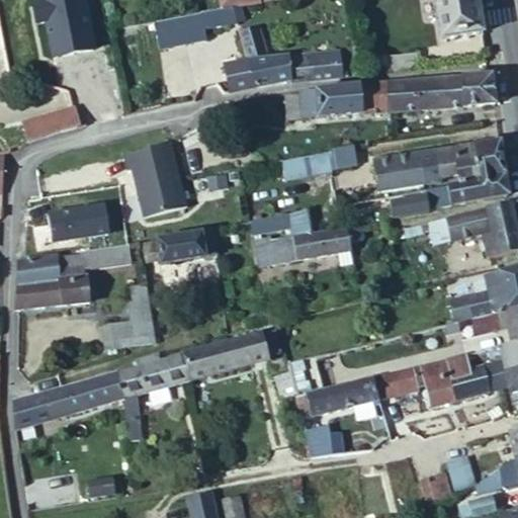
[(222,0),(224,9),(237,7),(236,0),(222,0)]
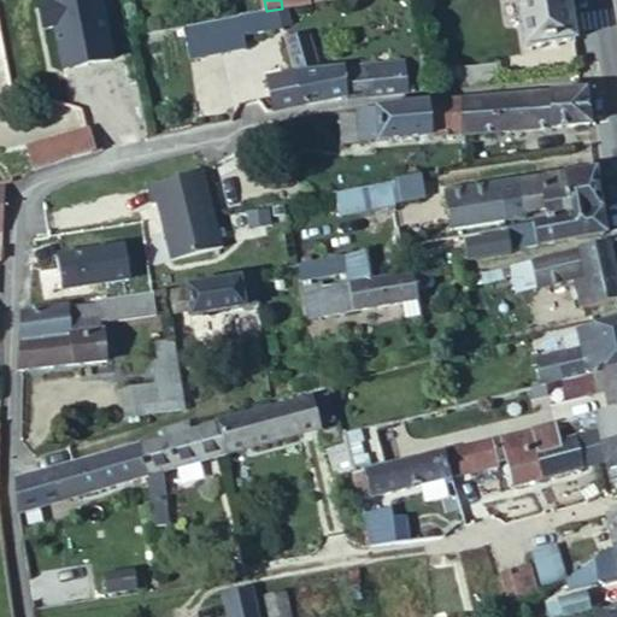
[(570,0),(518,0),(527,48),(576,41),(570,0)]
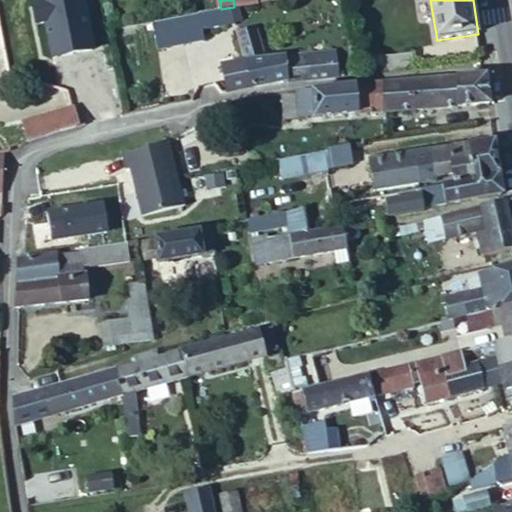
[(245,59),(253,87),(288,79),(288,82),(340,78),(337,49),(263,59),(254,29),(237,31),(245,59)]
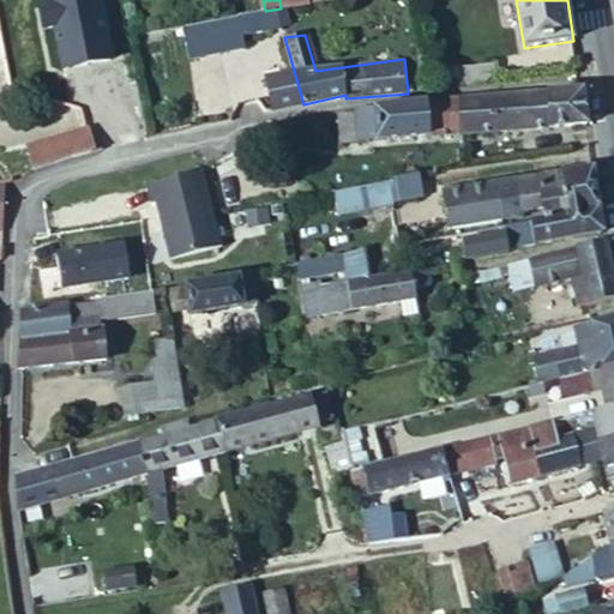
[(223,85),(229,121),(304,104),(294,71),(223,85)]
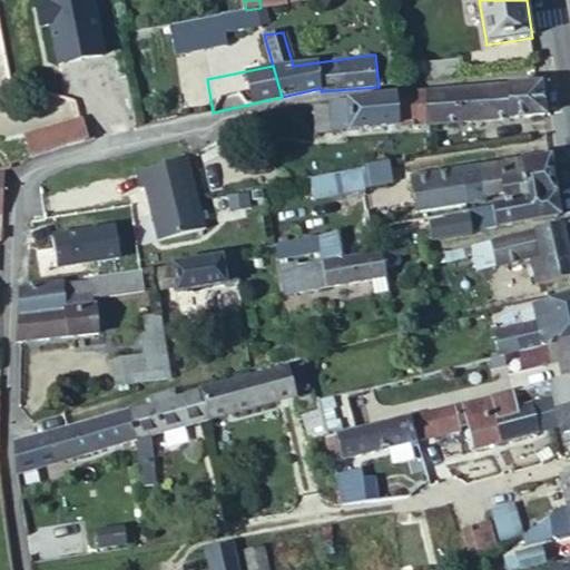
[(426,91),(430,125),(546,115),(541,84),(481,86),(426,91)]
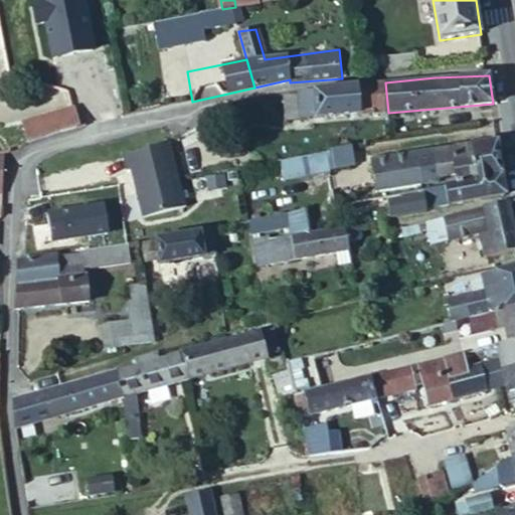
[(385,82),(300,94),(301,119),(388,113),(385,82)]
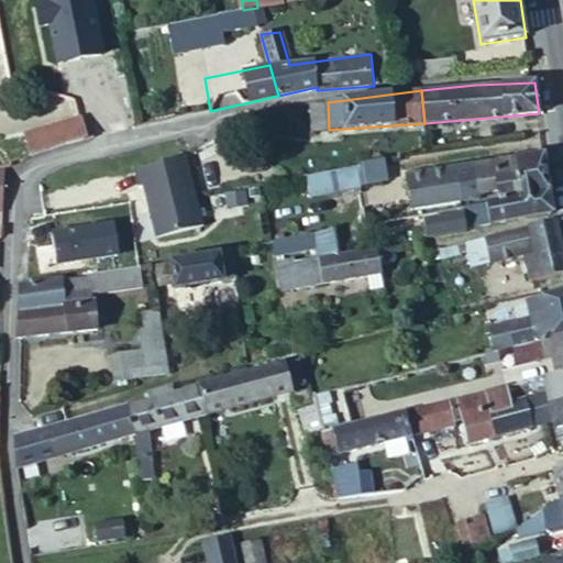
[(59,144),(85,139),(79,120),(26,134),(32,154),(59,144)]
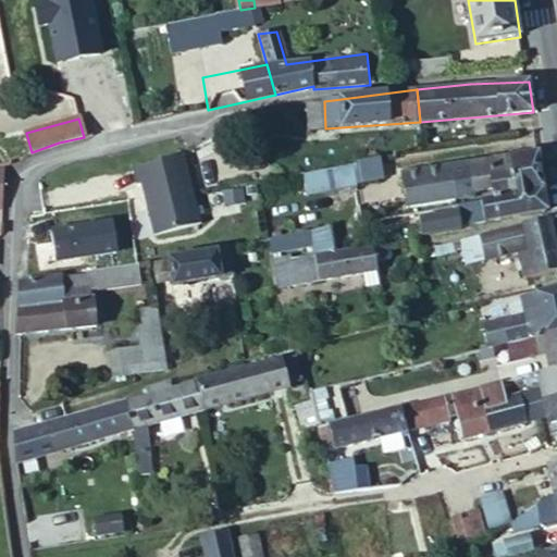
[(135,181),(140,200),(187,193),(175,151),(128,164),(133,182),(135,181)]
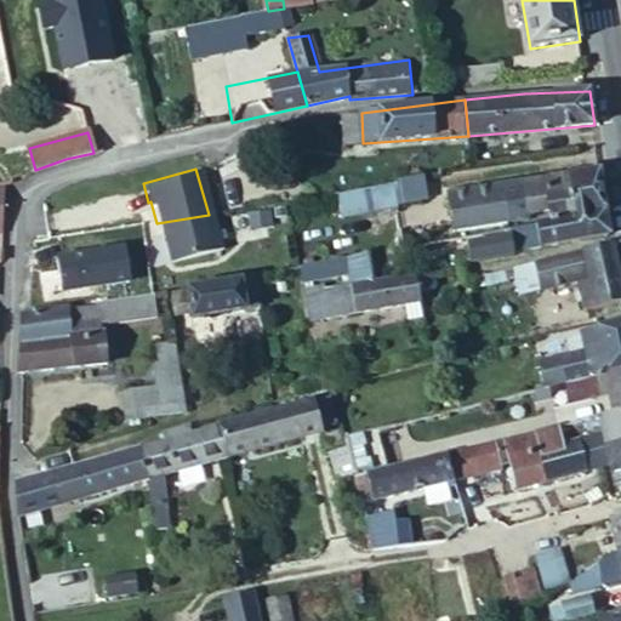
[(272,194),(279,192),(274,169),(266,171),(272,194)]
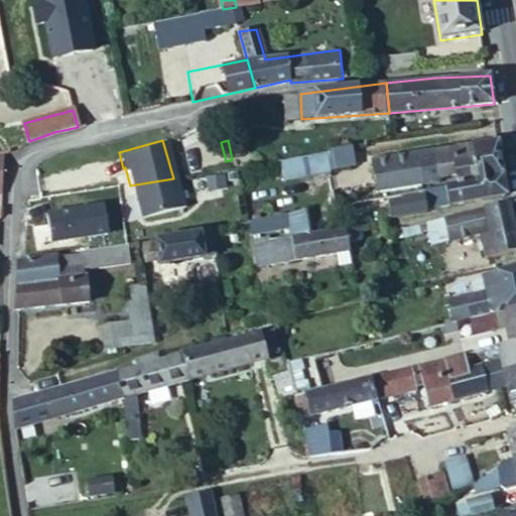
[(504,175),(499,142),(475,146),(481,179),(504,175)]
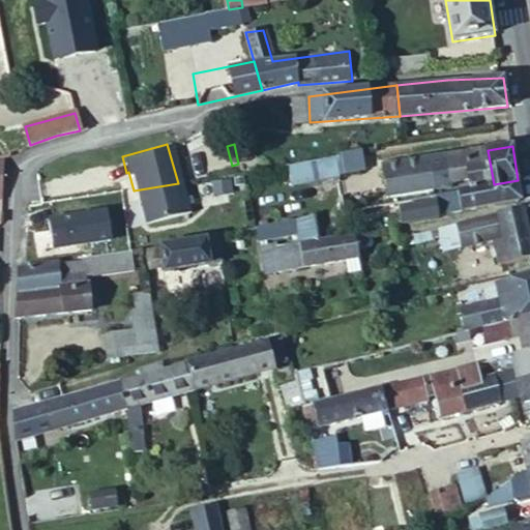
[(488,150),(447,156),(451,181),(469,179),(470,188),(494,184),(488,150)]
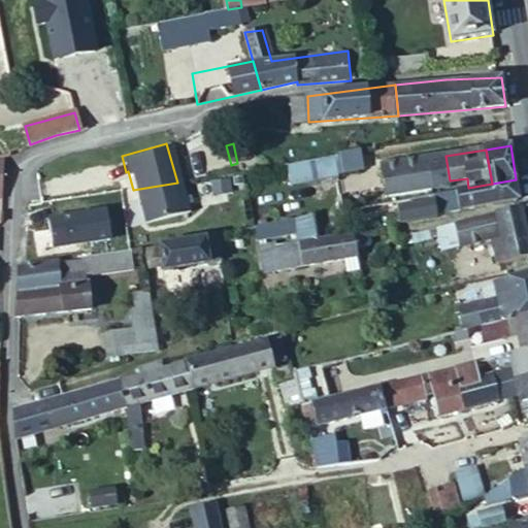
[(366,174),(361,152),(337,155),(339,163),(341,170),(343,178),(366,174)]
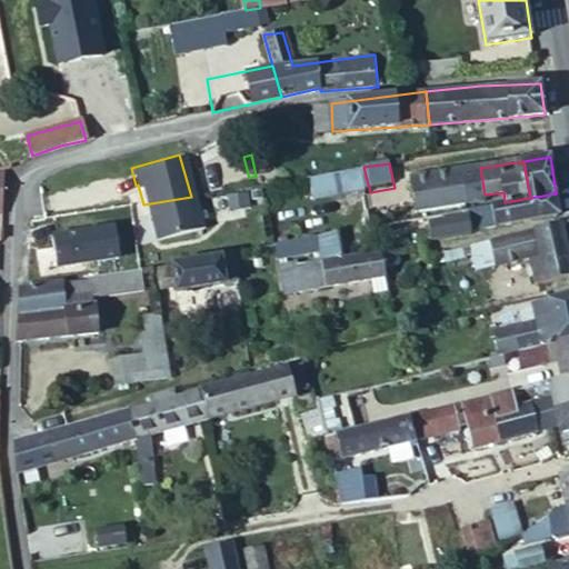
[(0,211),(9,210),(12,167),(0,169),(0,211)]
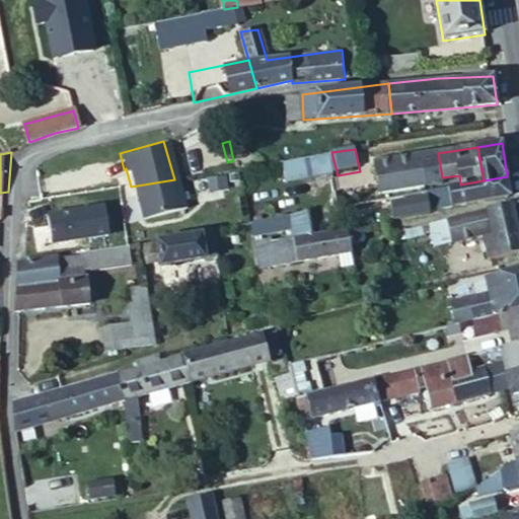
[(327,153),(282,161),(286,182),(331,175),(329,167),(328,161),(327,153)]
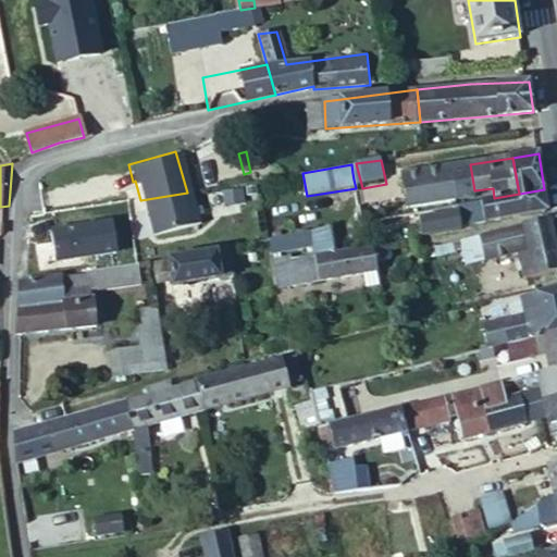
[(474,190),(470,164),(453,168),(456,196),(475,193),(474,190)]
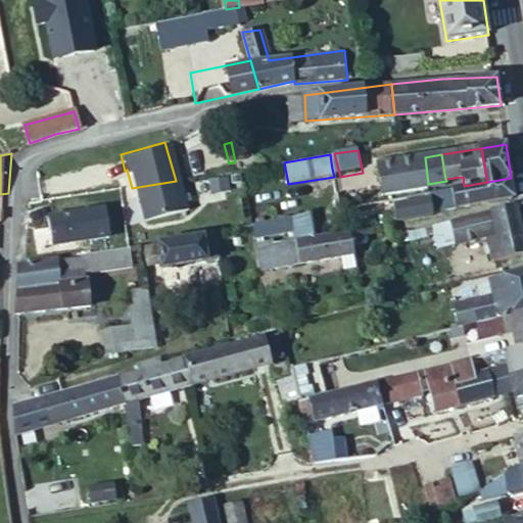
[(428,184),(425,157),(379,164),(383,190),(428,184)]
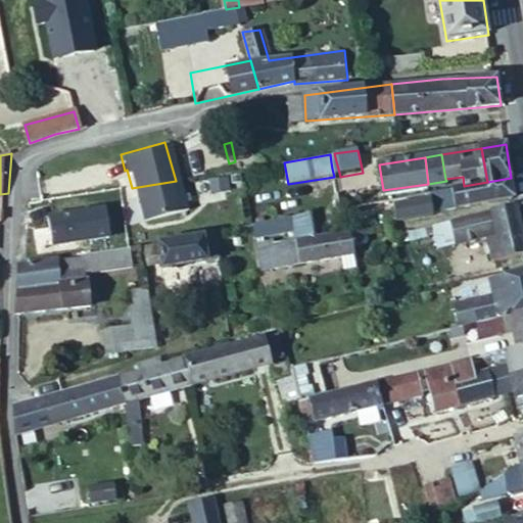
[(199,195),(229,191),(227,174),(197,179),(199,195)]
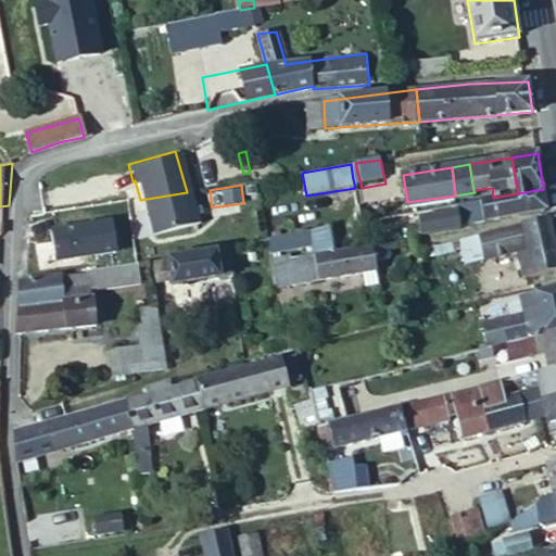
[(547,211),(543,189),(518,193),(493,198),(458,204),(462,226),(547,211)]
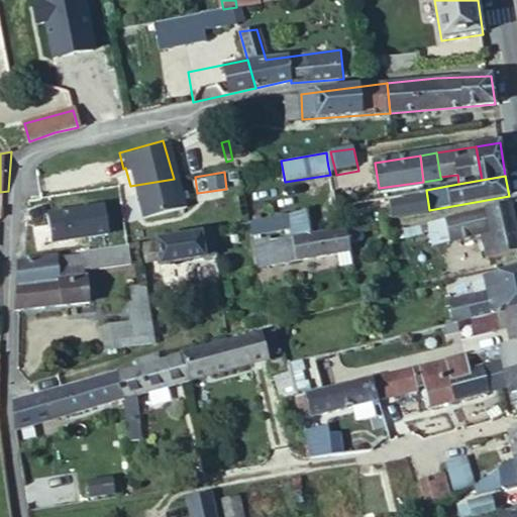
[(174,179),(130,186),(137,213),(180,202),(174,179)]
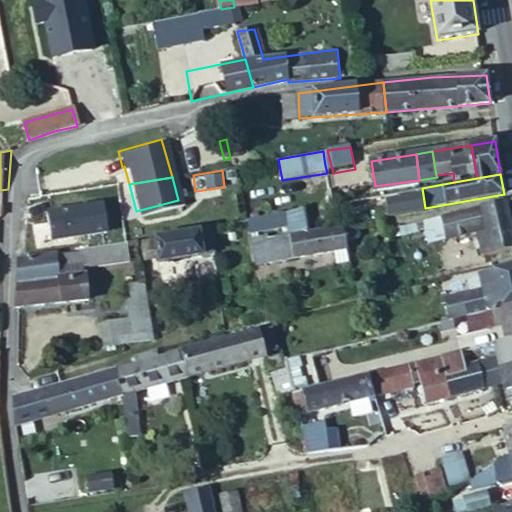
[(103,200),(47,211),(53,242),(109,232),(103,200)]
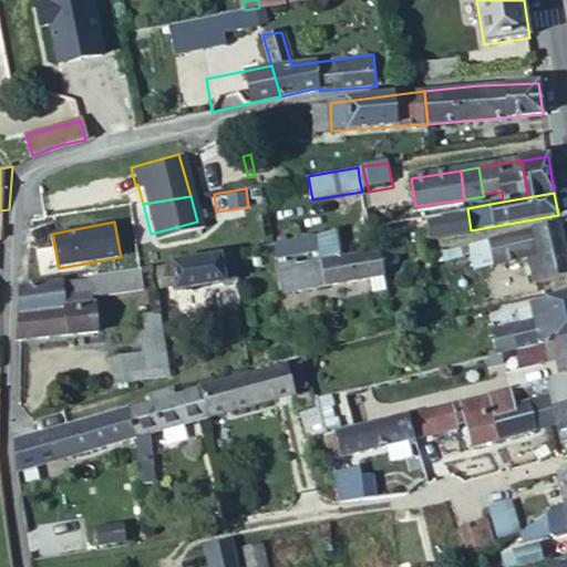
[(566,276),(566,258),(560,224),(490,240),(495,266),(525,259),(526,265),(532,267),(535,284),(566,276)]
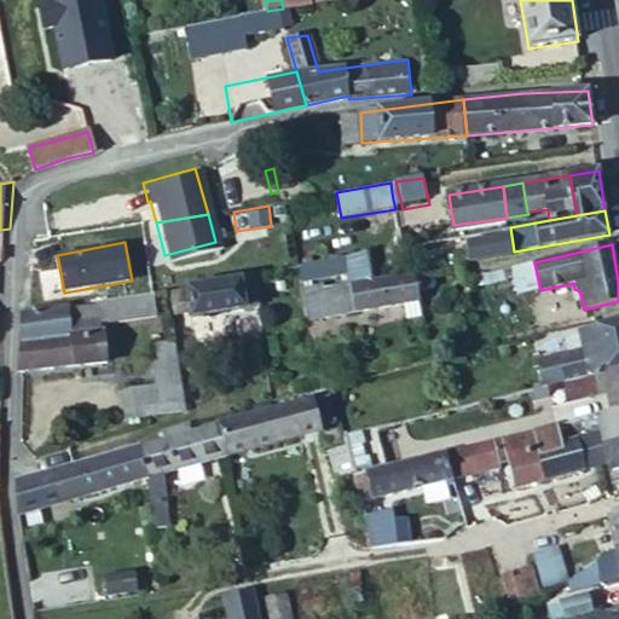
[(366,253),(346,256),(352,287),(371,283),(366,253)]
